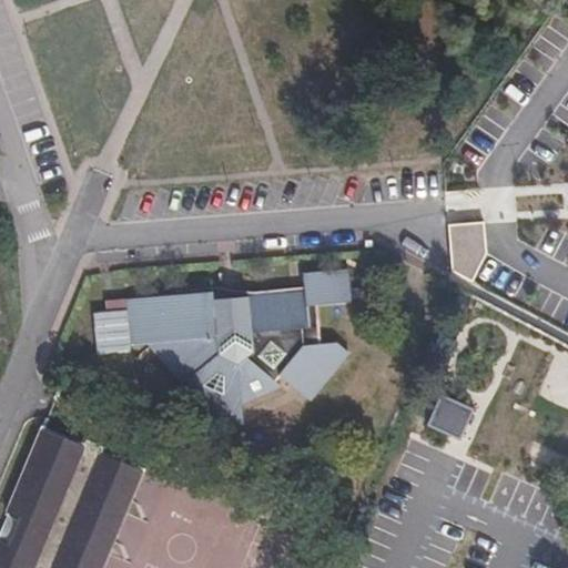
[(242,398),(245,399),(281,391),(274,386),(280,379),(307,405),(346,358),(336,347),(318,348),(316,320),(346,315),(341,266),(300,271),(300,285),(211,298),(210,290),(125,301),(129,337),(134,337),(134,333),(151,333),(151,337),(145,340),(189,375),(195,379),(223,344),(240,350),(242,398)]
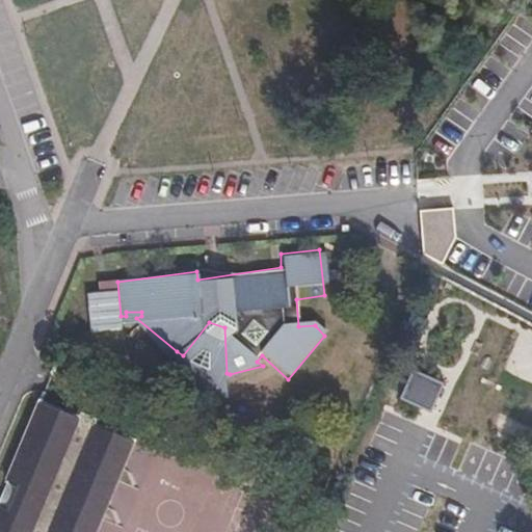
[(501,309),(488,301),(482,314),(495,320),(501,309)]
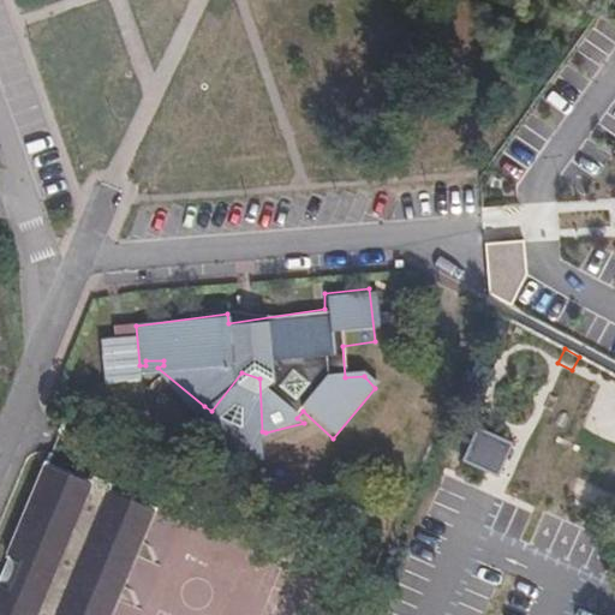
[(267,453),(266,433),(262,431),(260,378),(242,372),(212,411),(204,406),(193,422),(267,453)]
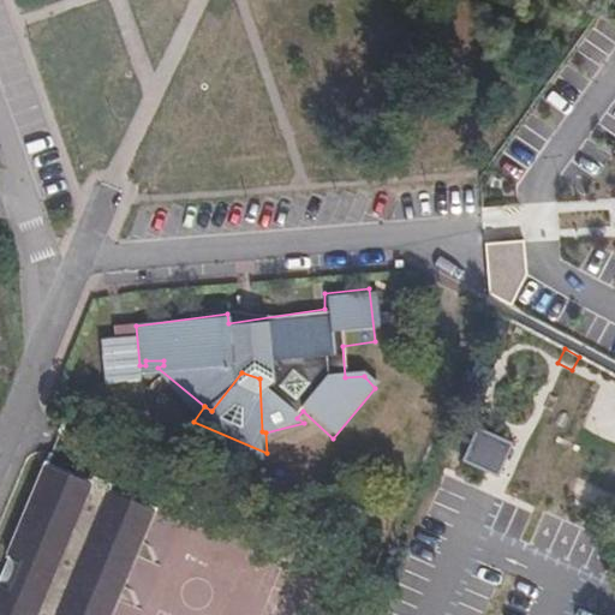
[(108,614),(153,511),(107,490),(105,499),(89,494),(91,484),(46,466),(10,551),(24,557),(12,586),(0,580),(0,614),(108,614)]
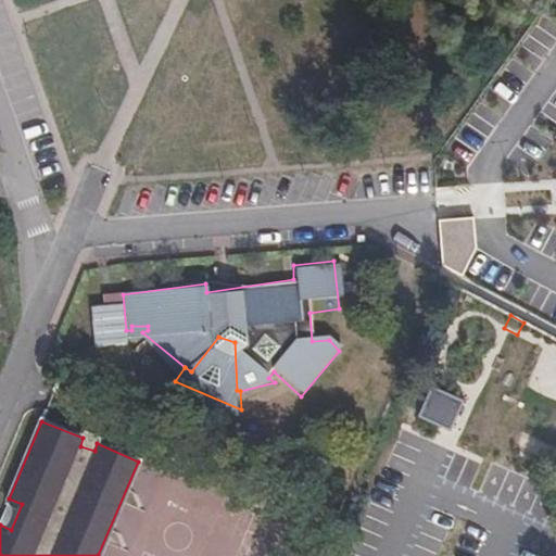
[(95,451),(97,443),(99,434),(87,430),(83,438),(80,446),(95,451)]
